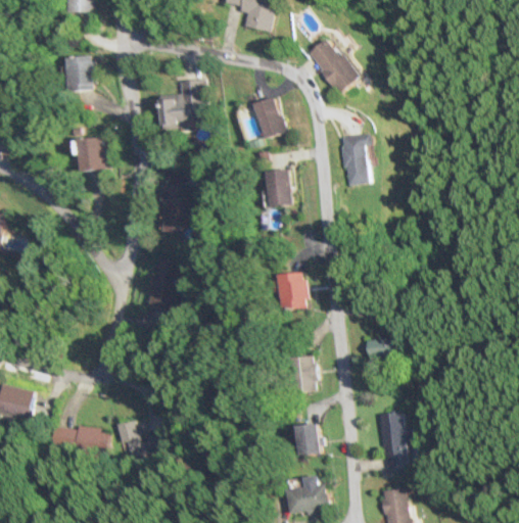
[(66,0),(67,13),(94,13),(94,0),(66,0)]
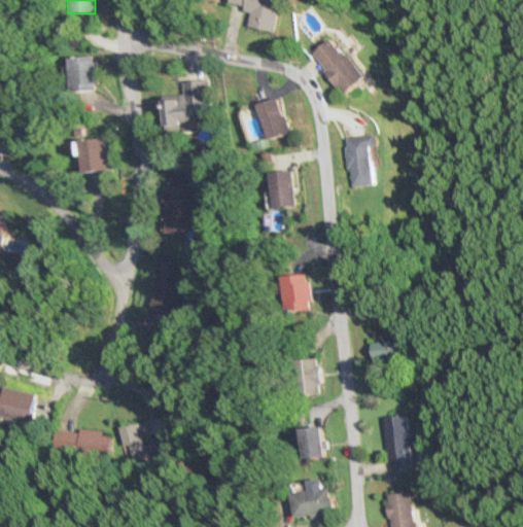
[(271,33),(278,3),(267,0),(224,0),(224,2),(241,6),(240,11),(248,13),(245,27),(271,33)]
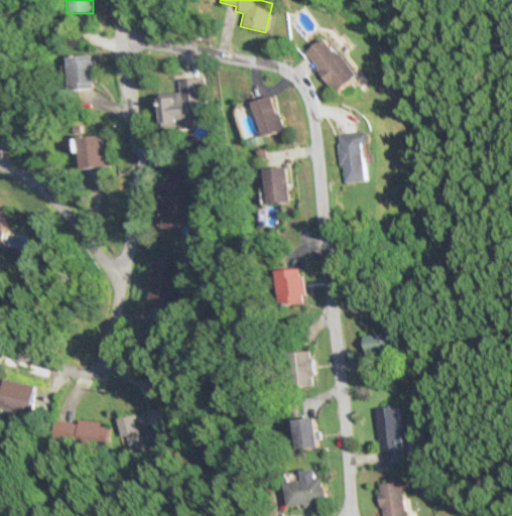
[(355,78),(325,37),(304,53),(334,93),(355,78)]
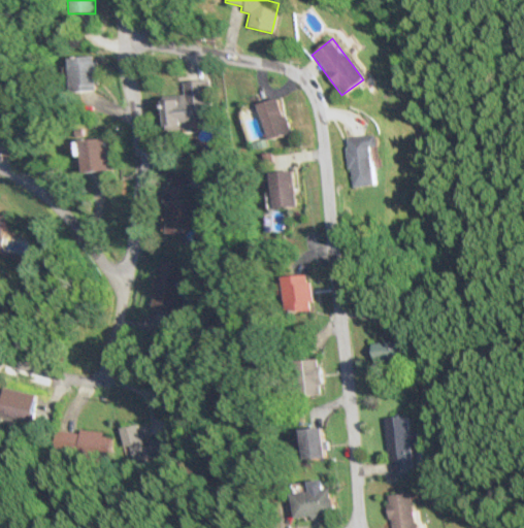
[(96,91),(95,56),(66,58),(68,93),(96,91)]
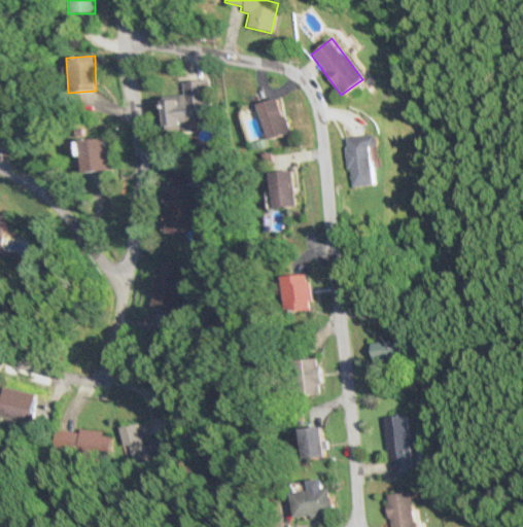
[(164,130),(209,126),(204,80),(180,82),(182,97),(161,99),(164,130)]
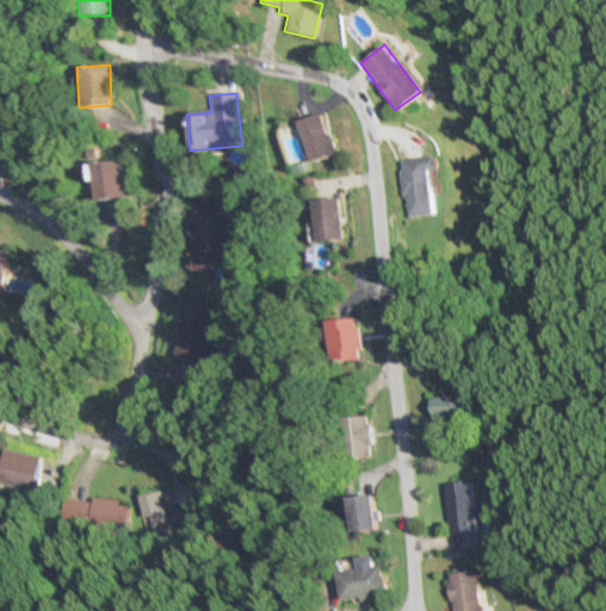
[(305,162),(332,156),(322,115),(296,121),(305,162)]
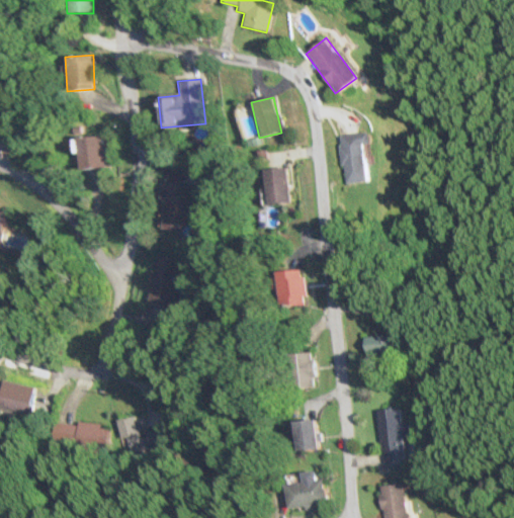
[(366,134),(337,135),(340,183),(364,182),(362,145),(367,145),(366,134)]
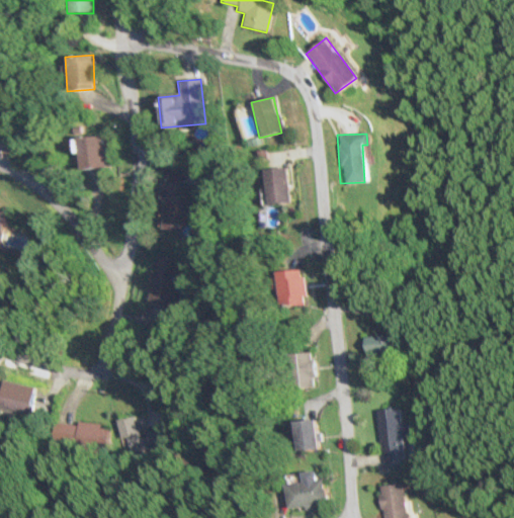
[(79,169),(103,167),(99,136),(76,139),(79,169)]
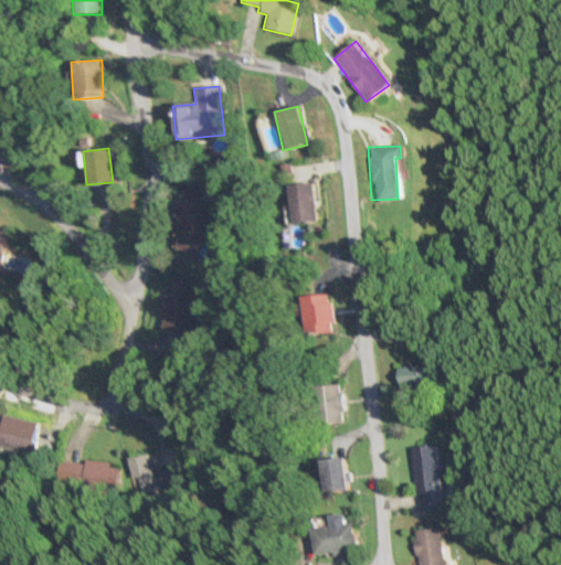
[(311,223),(311,184),(287,184),(287,223),(311,223)]
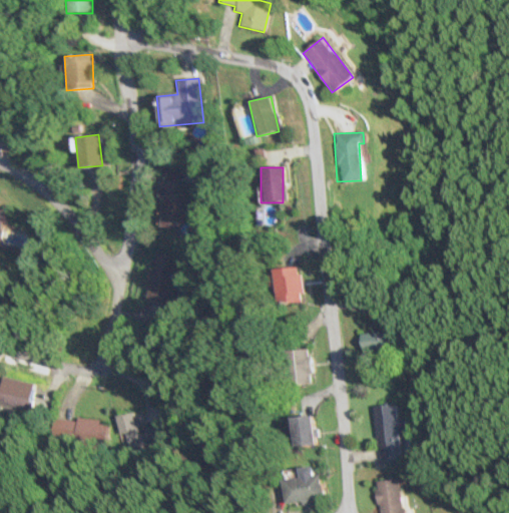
[(195,181),(159,180),(158,228),(176,229),(176,220),(194,220),(195,181)]
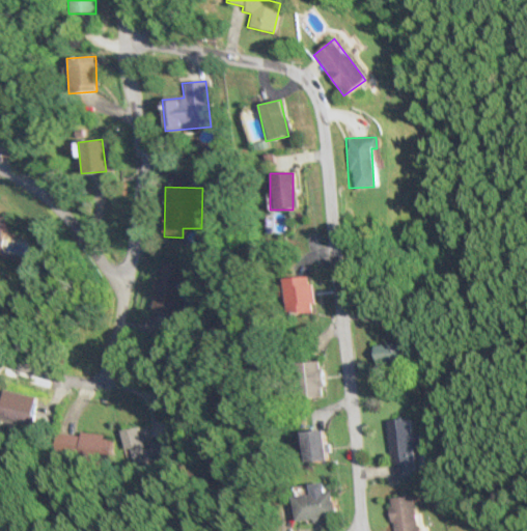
[(151,312),(175,314),(182,264),(156,261),(151,312)]
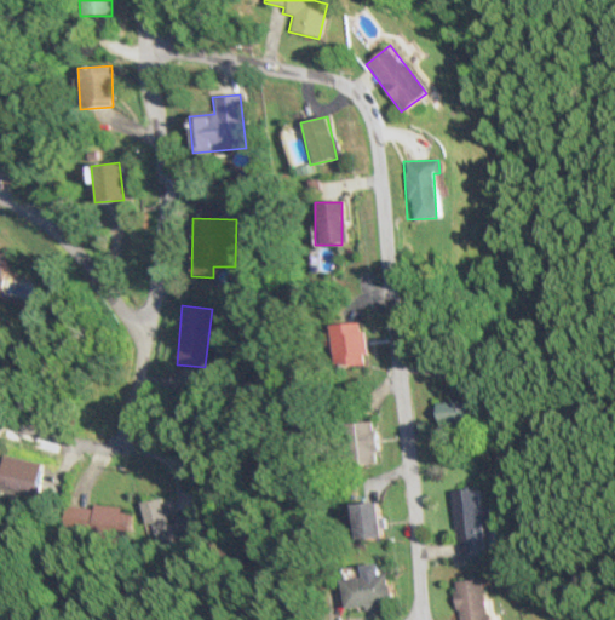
[(327,326),(332,368),(365,365),(360,322),(327,326)]
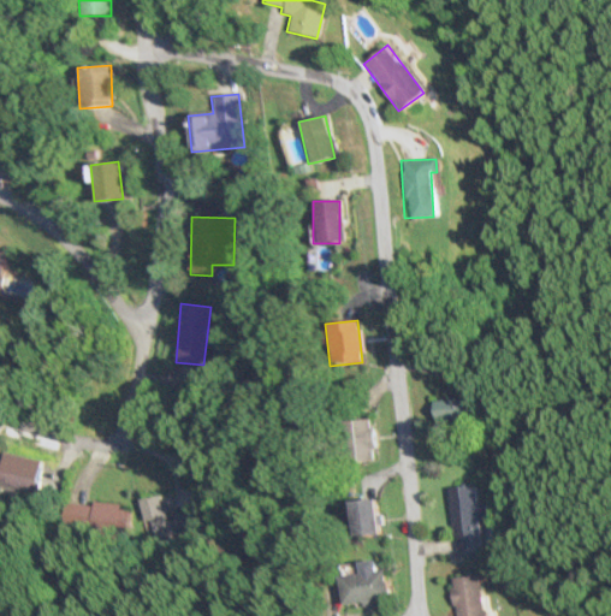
[(468,398),(431,398),(431,420),(468,420),(468,398)]
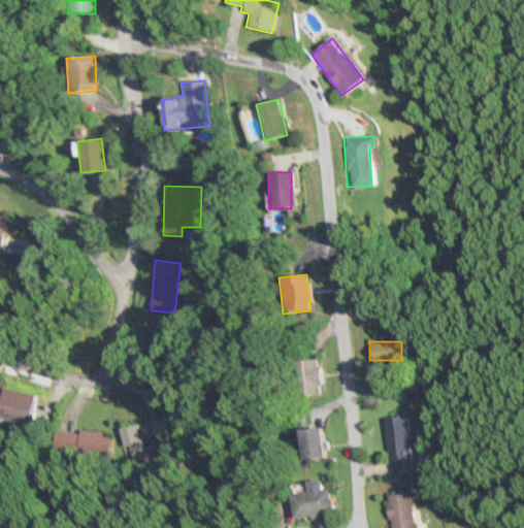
[(299,395),(318,395),(318,360),(299,360),(299,395)]
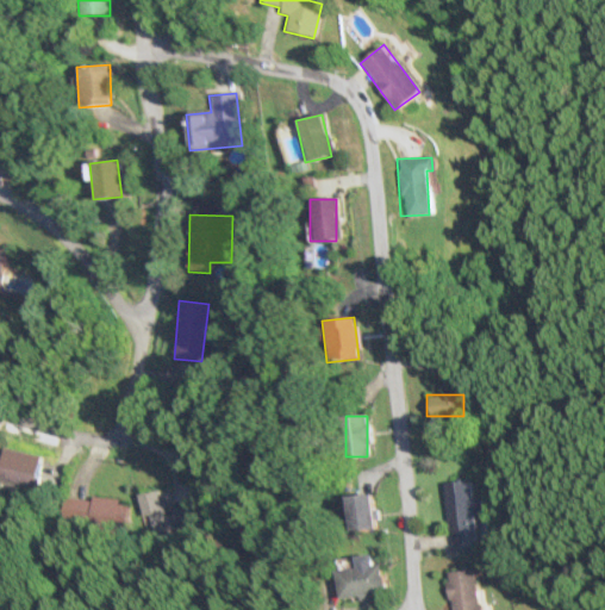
[(0,475),(31,486),(39,458),(2,446),(0,453),(0,475)]
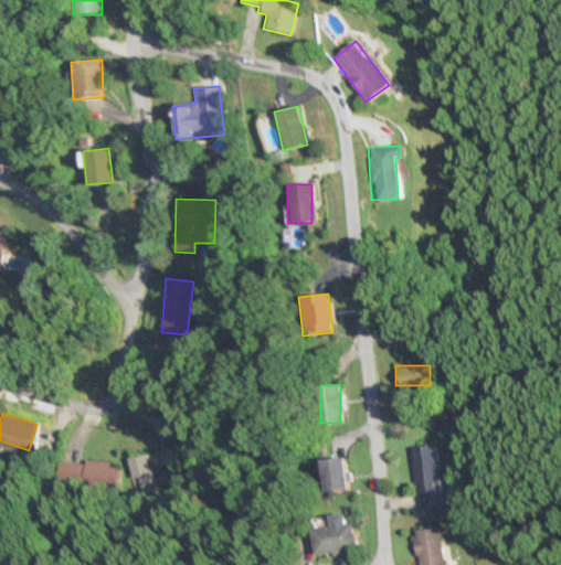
[(410,447),(416,508),(440,504),(437,477),(445,476),(444,461),(436,462),(434,444),(410,447)]
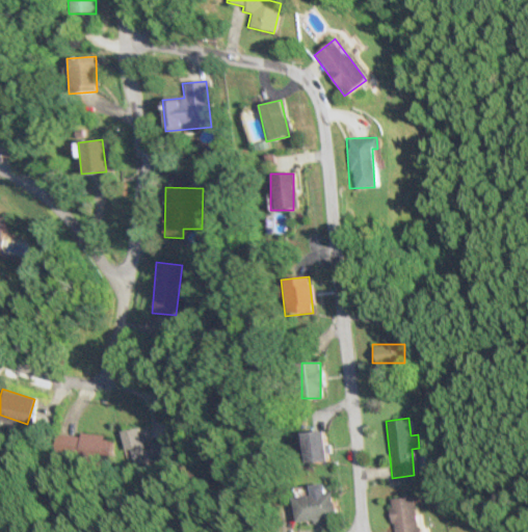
[(122,432),(128,458),(144,454),(137,428),(122,432)]
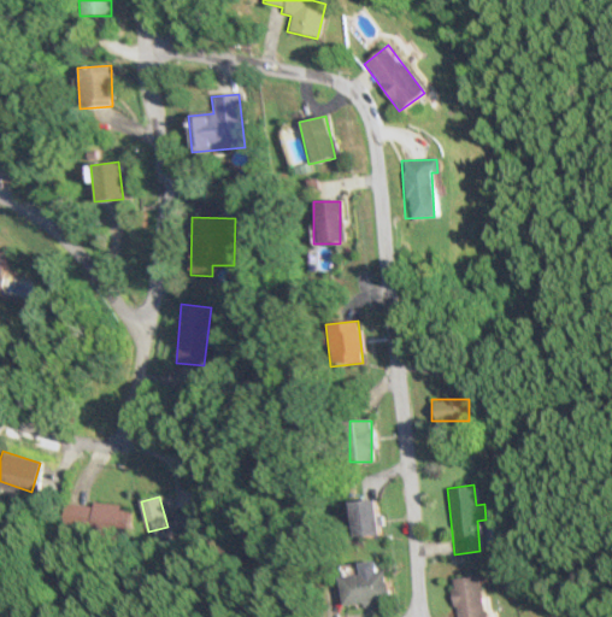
[(348,500),(352,535),(377,534),(374,499),(348,500)]
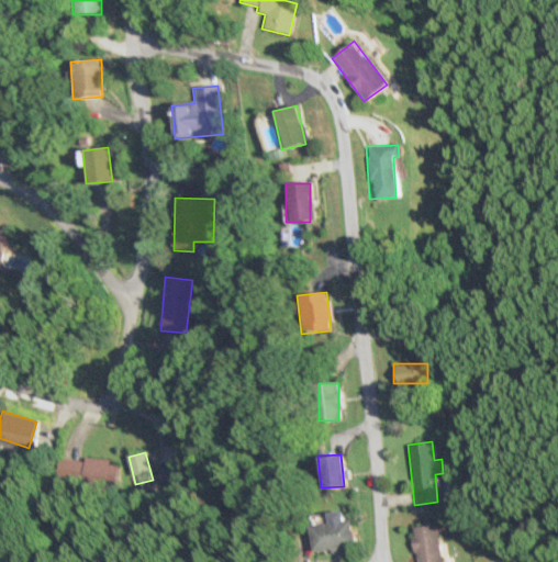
[(310,550),(350,546),(347,509),(325,512),(326,521),(307,523),(310,550)]
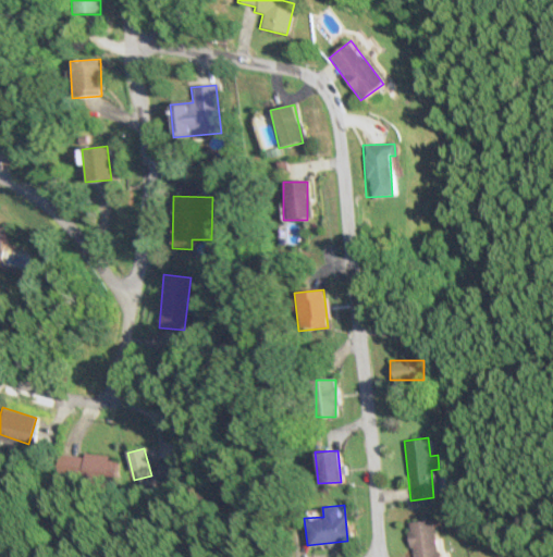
[(407,521),(409,556),(435,556),(433,519),(407,521)]
